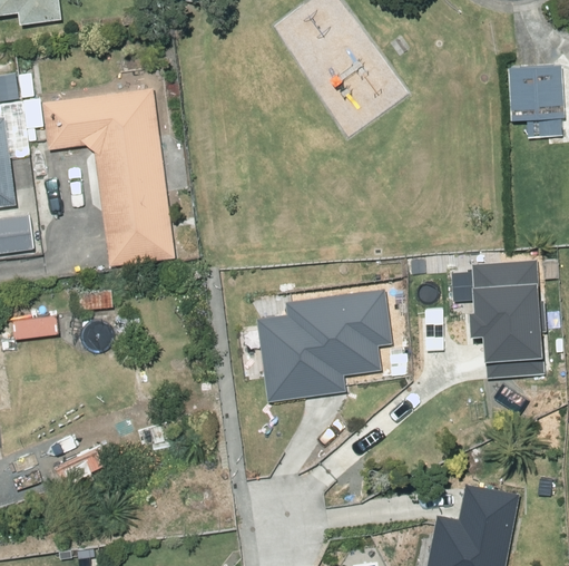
[(0,12),(18,10),(19,23),(60,19),(58,0),(0,0),(0,12)]
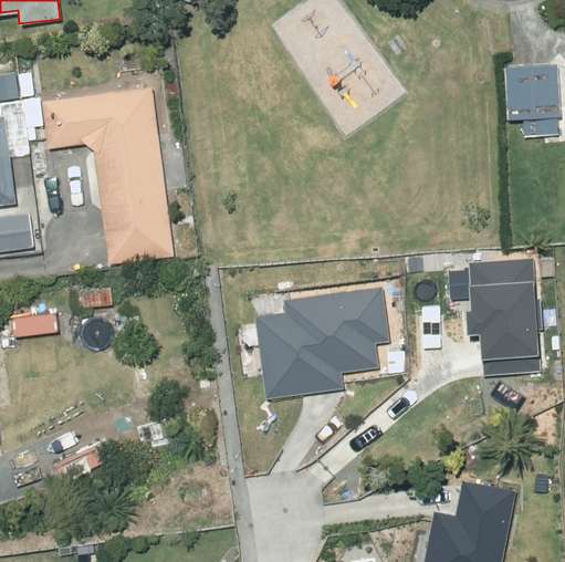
[(9,42),(0,43),(0,63),(12,62),(9,42)]
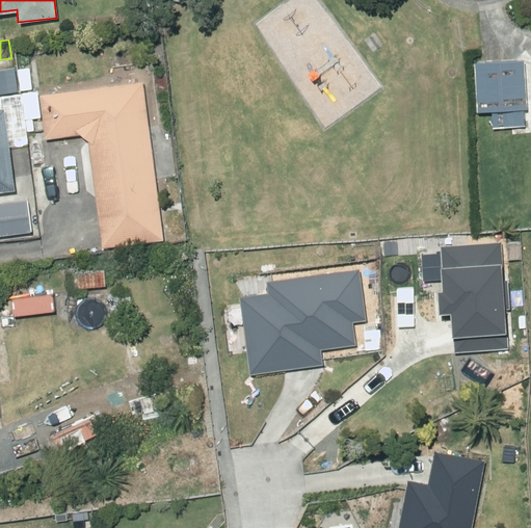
[(528,115),(525,67),(474,70),(477,117),(528,115)]
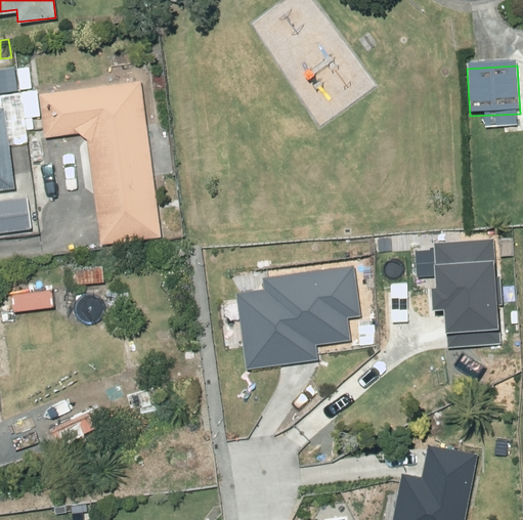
[(140,81),(38,93),(43,136),(79,132),(86,137),(99,245),(160,236),(140,81)]
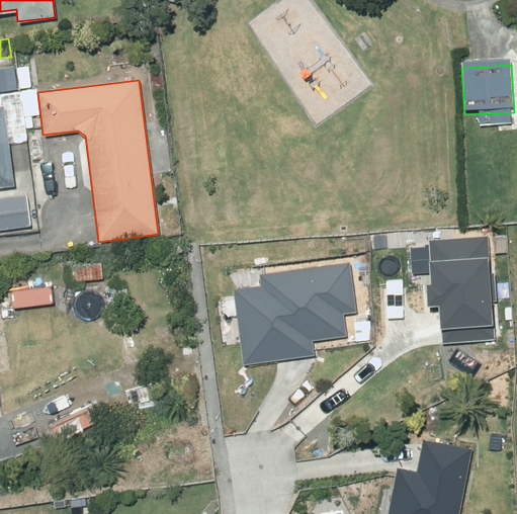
[(3,104),(0,104),(0,185),(12,184),(3,104)]
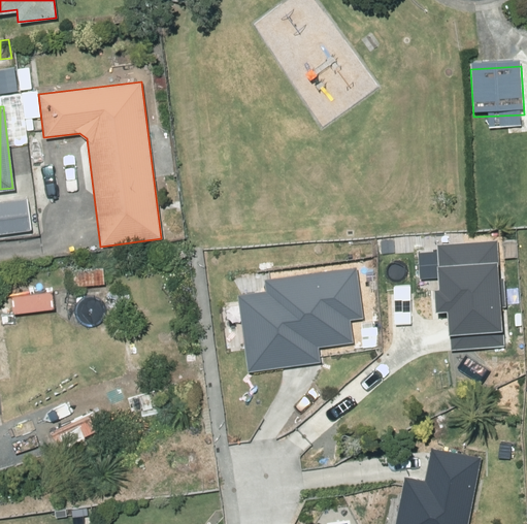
[(102,269),(73,271),(74,287),(103,285),(102,269)]
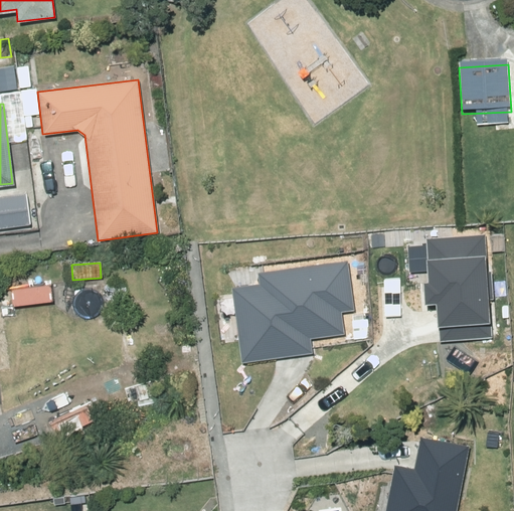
[(102,287),(102,313),(119,314),(119,287),(102,287)]
